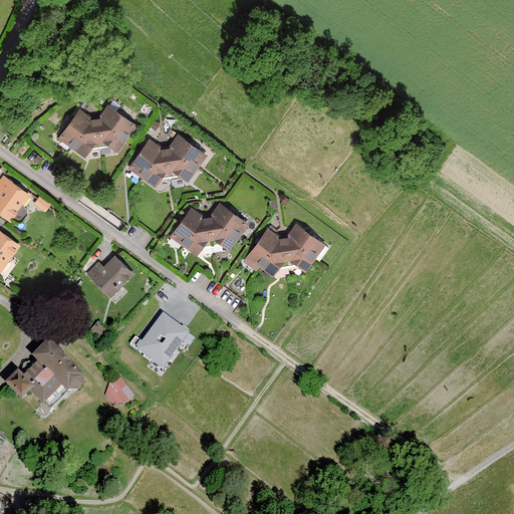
[(107,105),(98,117),(127,139),(137,126),(107,105)]
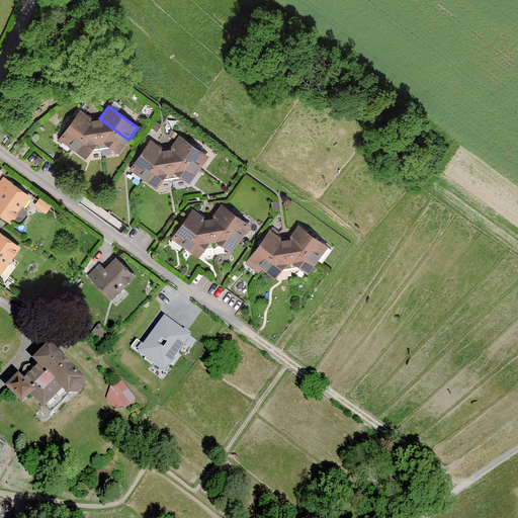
[(91,118),(80,110),(59,141),(70,149),(91,118)]
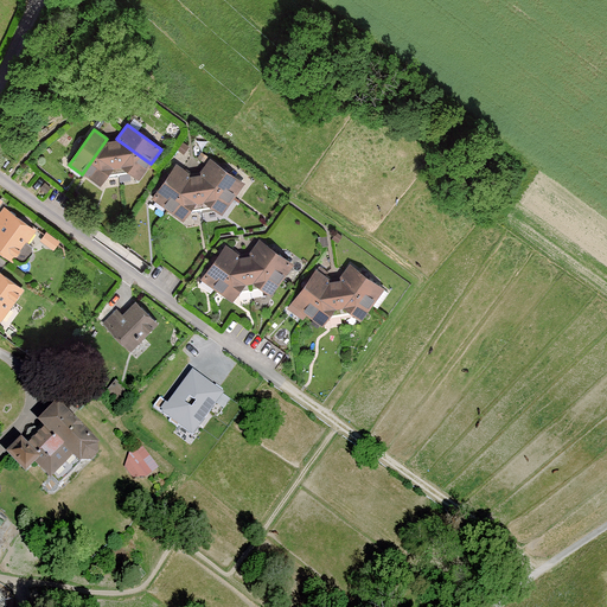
[(113,140),(107,139),(82,174),(98,186),(106,177),(108,178),(120,178),(113,140)]
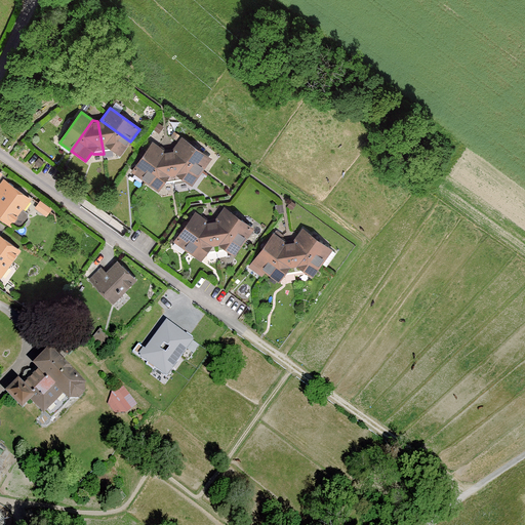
[(101,120),(97,121),(104,154),(112,152),(113,151),(120,156),(130,142),(101,120)]
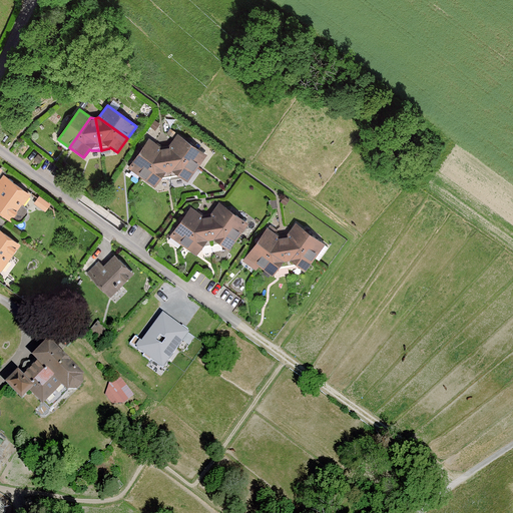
[(178,136),(169,148),(198,169),(207,157),(178,136)]
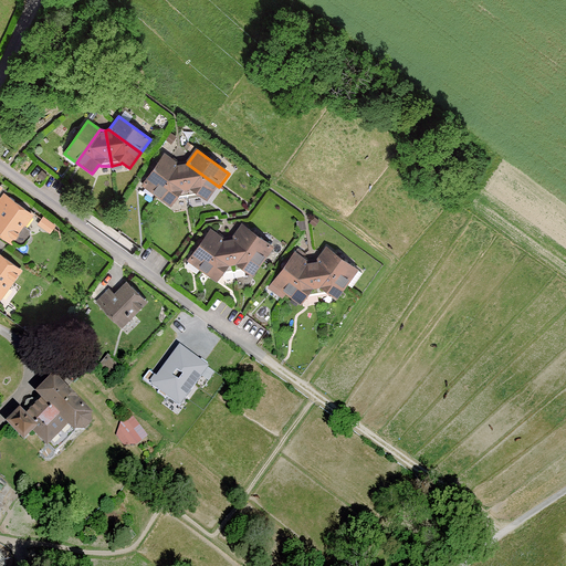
[(178,164),(165,155),(142,187),(154,196),(178,164)]
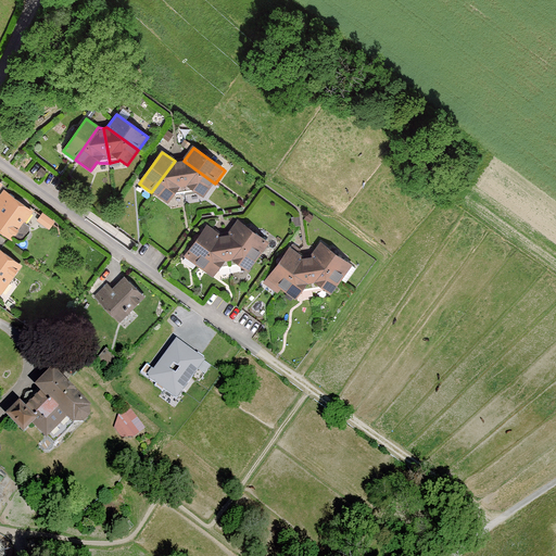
[(179,161),(175,161),(151,192),(167,204),(173,194),(176,197),(186,197),(179,161)]
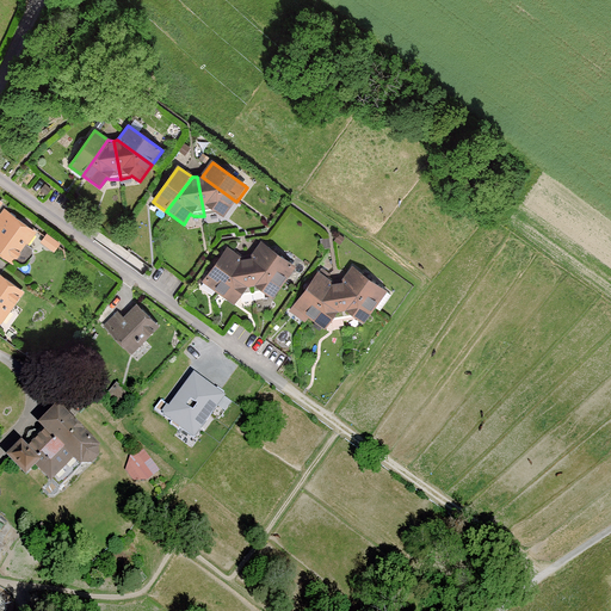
[(202,177),(197,177),(204,216),(215,214),(216,213),(224,218),(236,202),(202,177)]
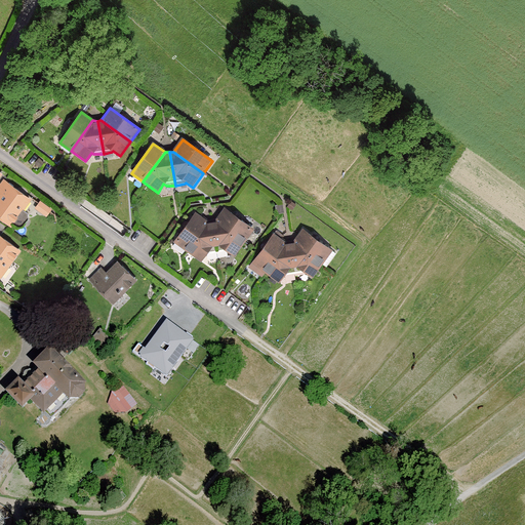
[(0,197),(0,218),(11,227),(12,226),(16,229),(23,228),(28,220),(28,214),(24,211),(31,201),(9,185),(0,197)]
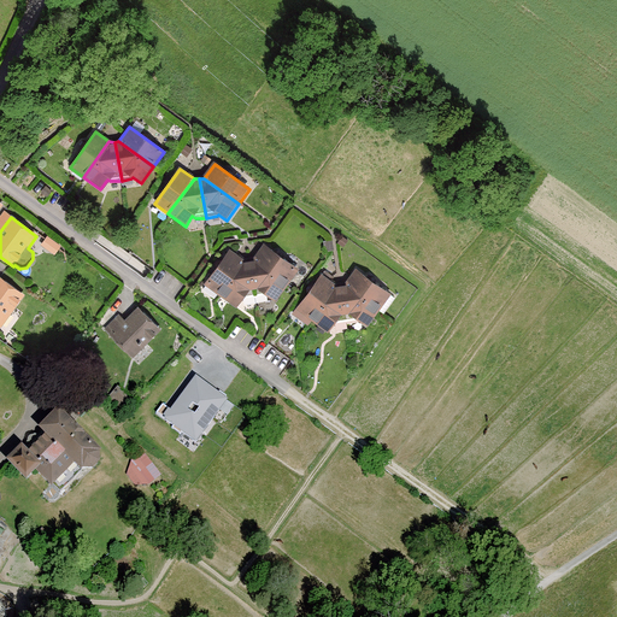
[(62,247),(47,238),(41,246),(54,256),(62,247)]
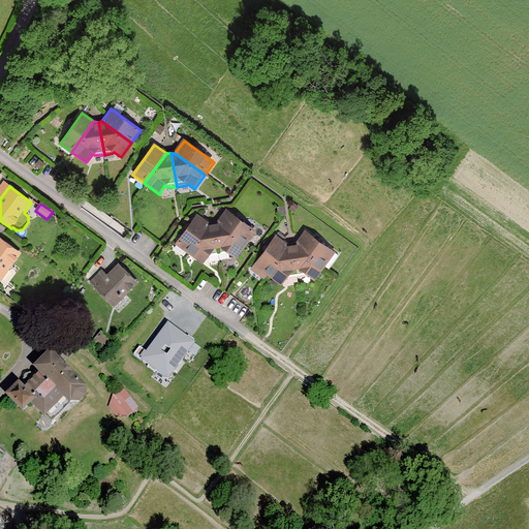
[(226,211),(218,223),(248,245),(256,232),(226,211)]
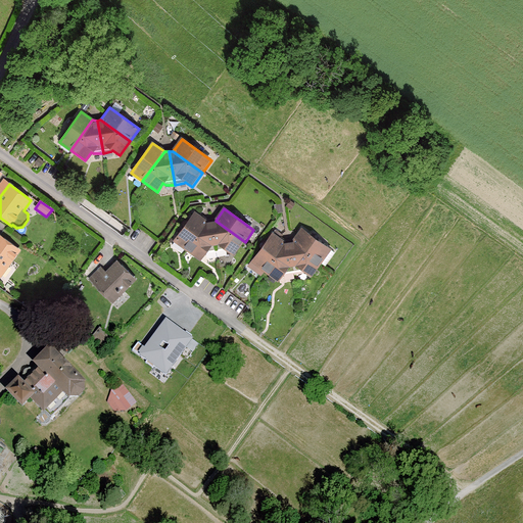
[(206,221),(195,212),(174,243),(175,244),(172,248),(180,253),(183,249),(185,251),(206,221)]
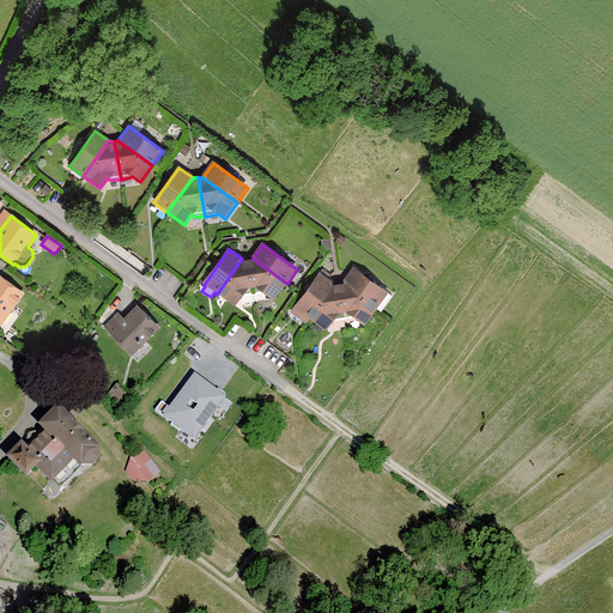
[(248,260),(242,259),(217,295),(234,307),(241,297),(243,299),(255,298),(248,260)]
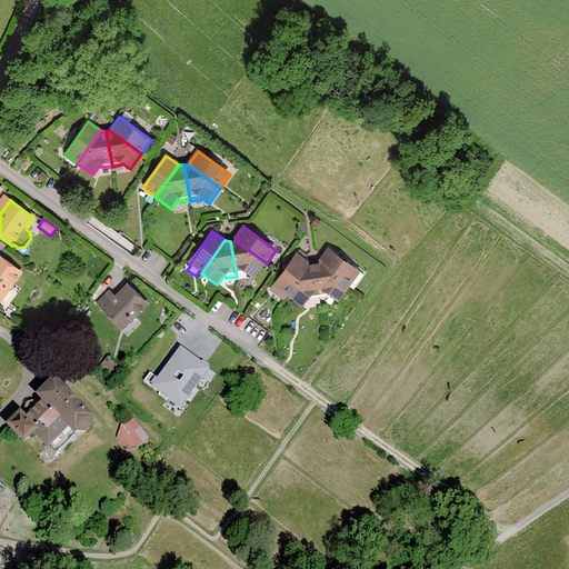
[(235,240),(230,241),(237,277),(247,275),(247,273),(256,279),(267,263),(235,240)]
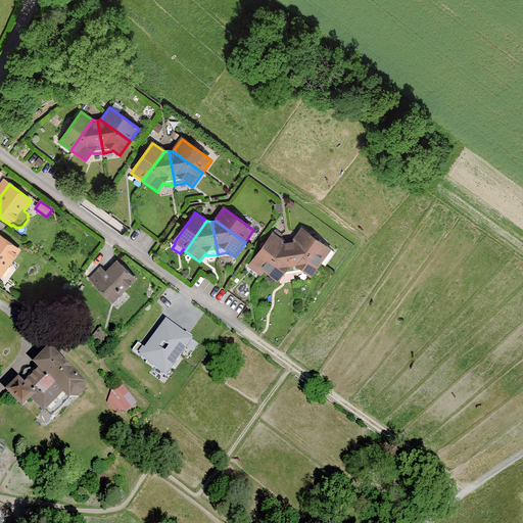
[(301,229),(292,242),(322,264),(327,267),(335,253),(301,229)]
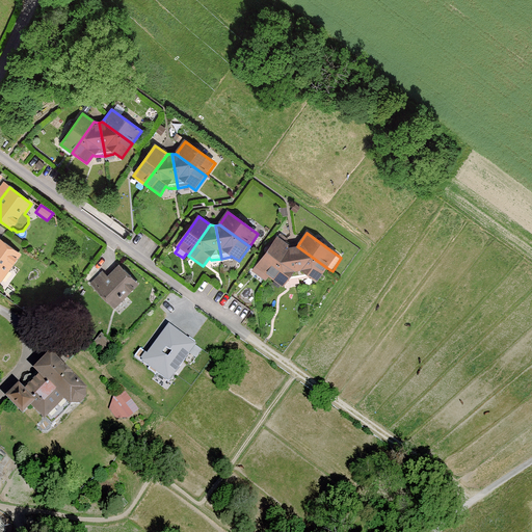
[(284,239),(278,235),(256,268),(267,276),(289,246),(282,241),(284,239)]
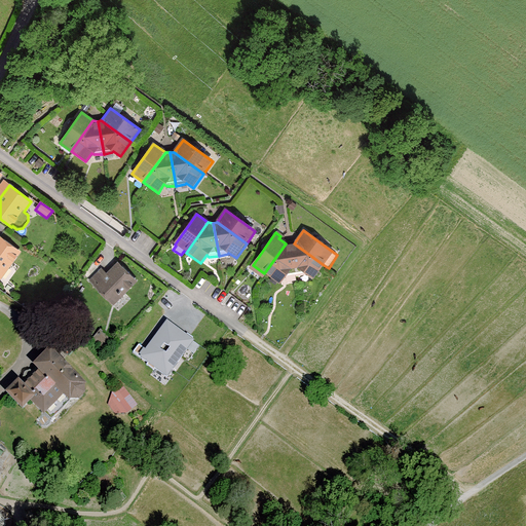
[(12,264),(21,253),(0,237),(0,277),(10,263),(12,264)]
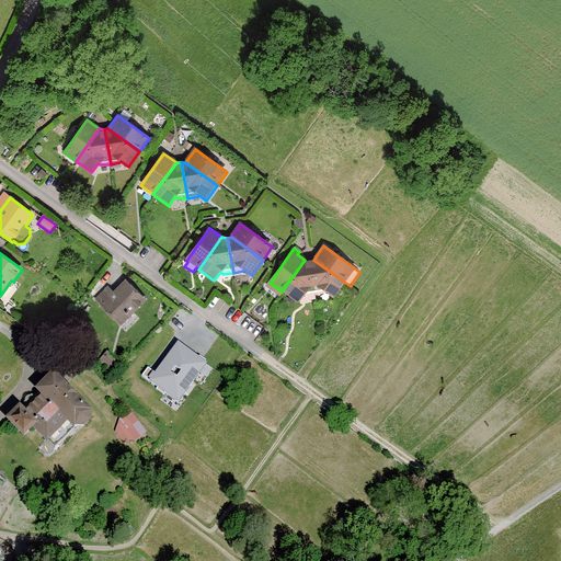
[(310,260),(305,260),(282,292),(297,304),(304,295),(306,296),(317,296),(310,260)]
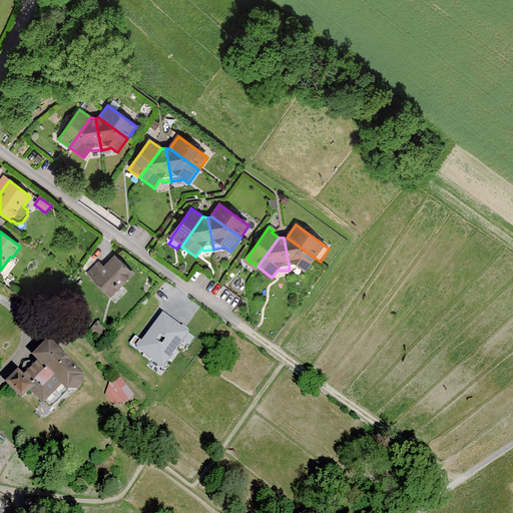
[(287,237),(284,237),(290,271),(298,269),(299,268),(306,273),(316,259),(287,237)]
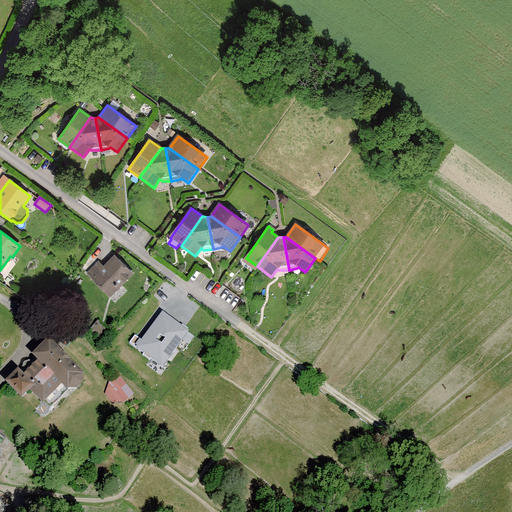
[(88,274),(109,296),(118,287),(120,289),(134,275),(115,256),(99,272),(94,267),(88,274)]
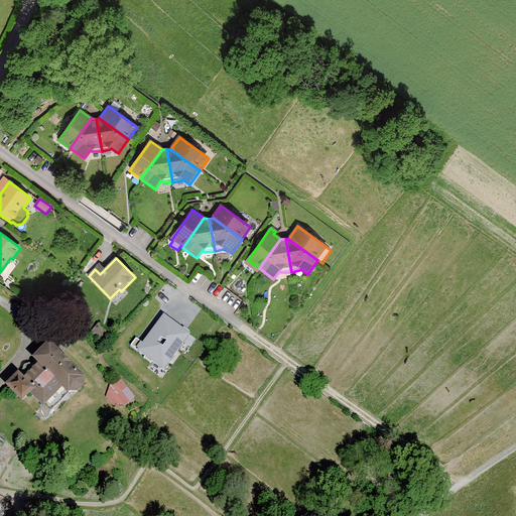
[(137,351),(164,371),(189,336),(164,315),(137,351)]
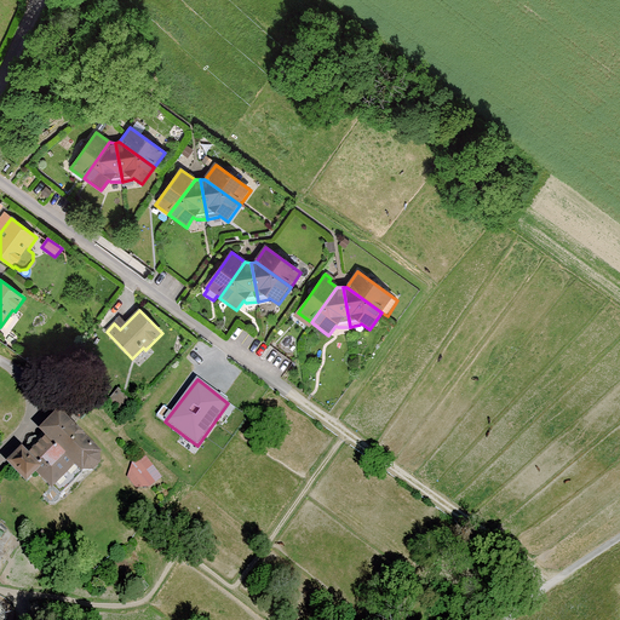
[(99,460),(102,457),(59,414),(41,432),(46,438),(29,455),(26,451),(10,466),(27,483),(35,475),(58,498),(81,475),(93,475),(98,469),(99,460)]
